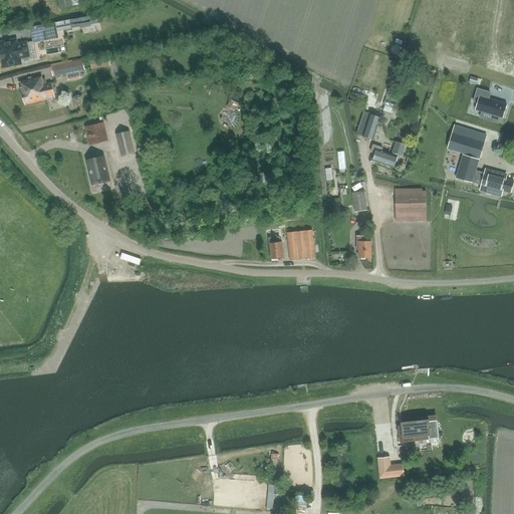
[(89,25),(87,17),(79,19),(81,27),(89,25)]
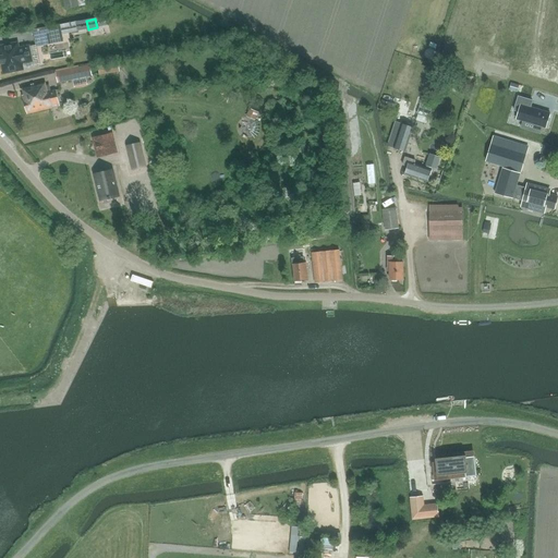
[(60,24),(33,29),(36,47),(63,41),(60,24)]
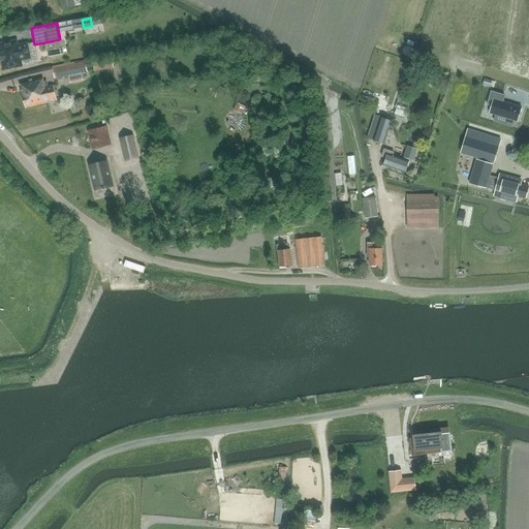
[(0,42),(0,47),(1,53),(0,52),(0,53),(1,60),(2,59),(4,68),(22,65),(21,58),(31,56),(28,42),(18,44),(17,40),(0,42)]
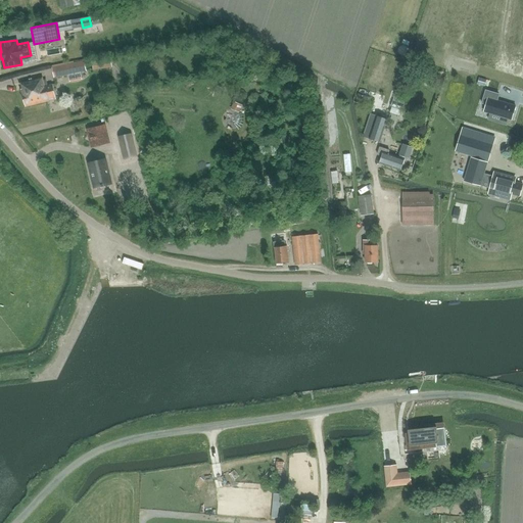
[(54,77),(86,70),(84,61),(52,67),(54,77)]
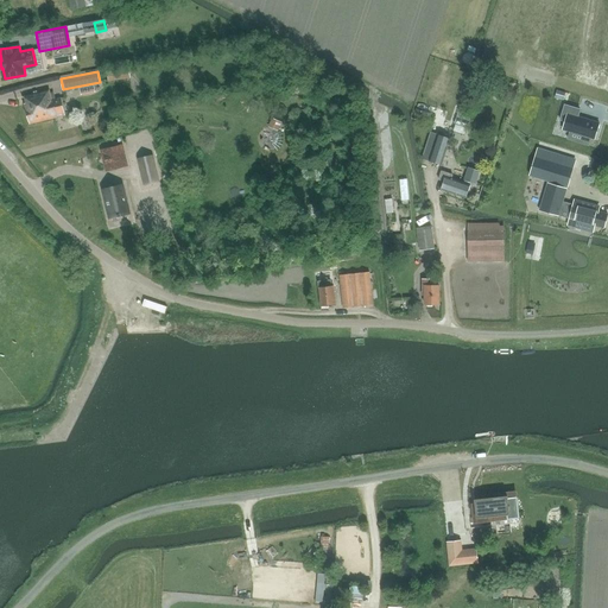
[(26,109),(29,114),(30,120),(30,124),(67,114),(62,97),(52,100),(50,89),(25,95),(27,102),(25,103),(27,109),(26,109)]
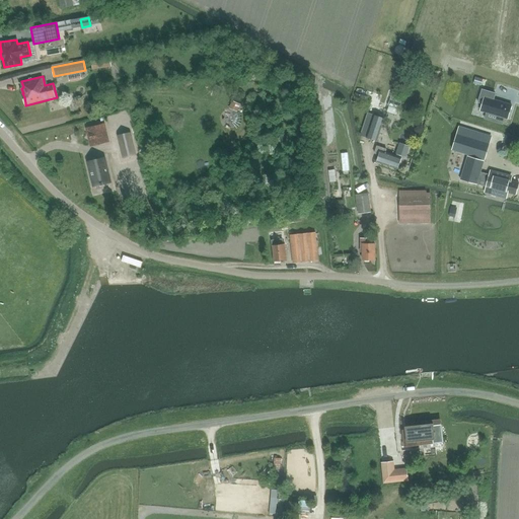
[(482,90),(478,102),(483,103),(480,110),(487,113),(504,118),(507,119),(511,104),(494,99),(495,93),(482,90)]
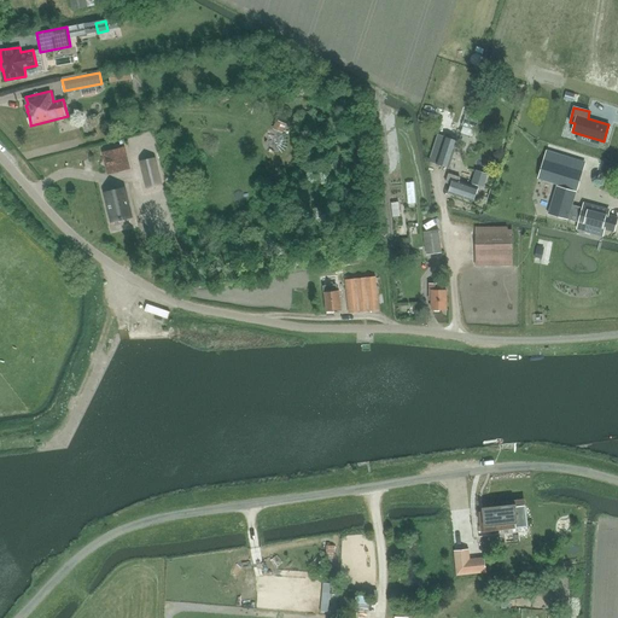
[(88,116),(88,114),(77,117),(80,127),(92,124),(89,116),(88,116)]
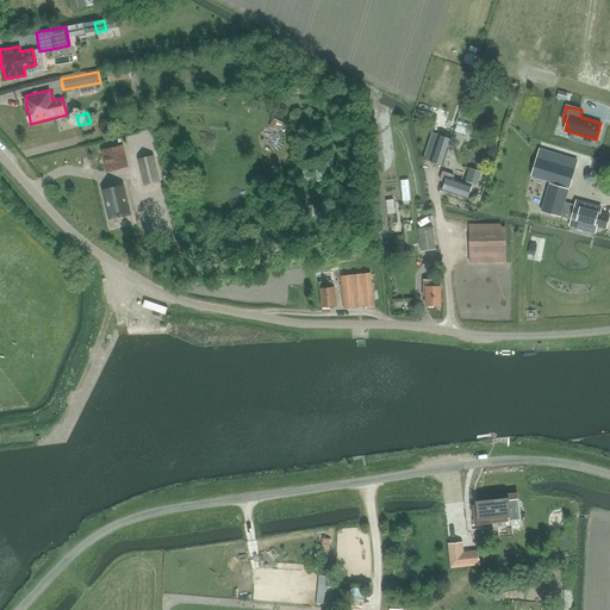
[(423,160),(443,166),(452,139),(442,136),(433,132),(423,160)]
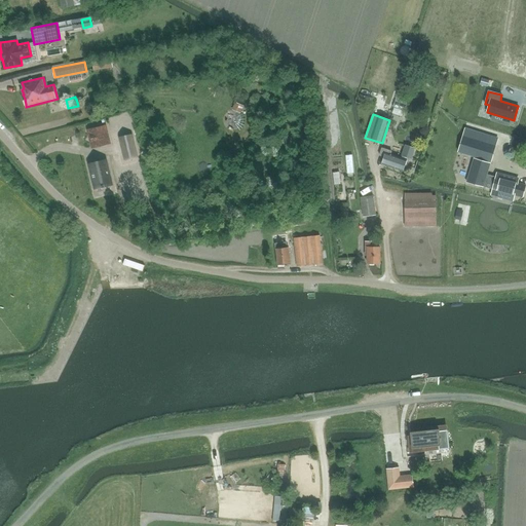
[(111,144),(107,124),(86,129),(91,149),(111,144)]
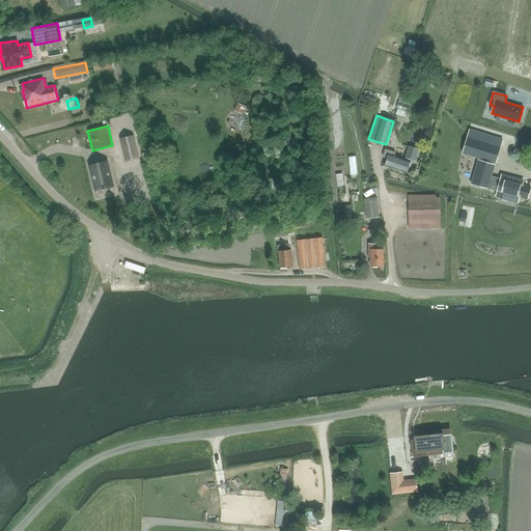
[(468,137),(464,152),(479,158),(496,163),(498,157),(500,147),(501,146),(484,141),(486,134),(470,130),(468,137)]
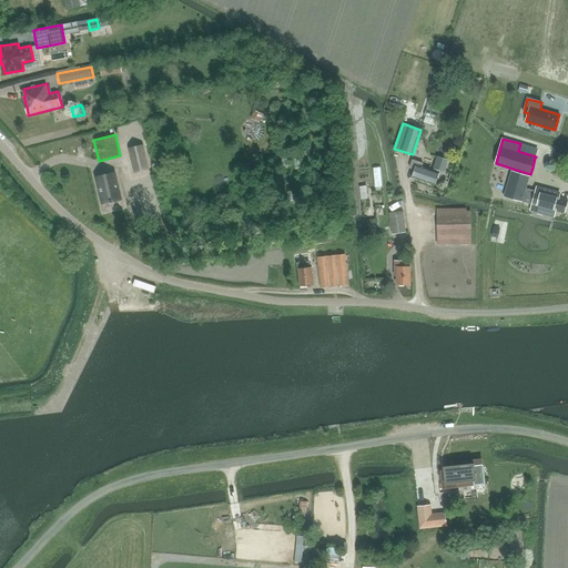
[(445,172),(448,160),(437,156),(433,169),(445,172)]
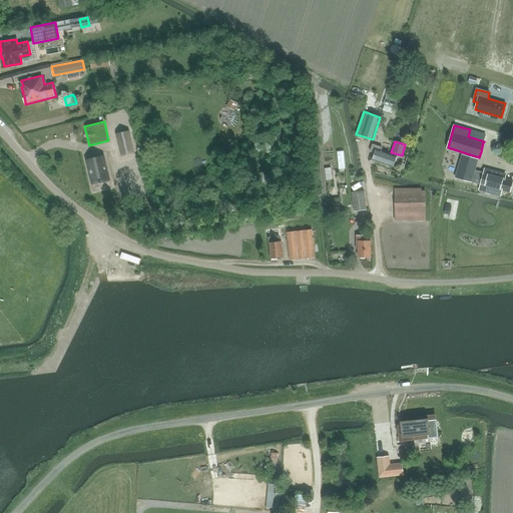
[(395,156),(381,151),(382,147),(372,144),(370,151),(374,153),(372,161),(392,167),(395,156)]
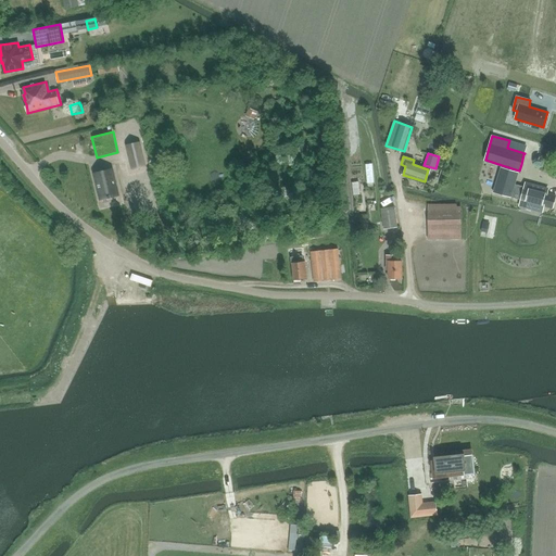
[(545,193),(546,189),(525,184),(523,188),(515,186),(519,171),(502,165),(494,192),(502,194),(521,200),(553,209),(555,197),(545,193)]
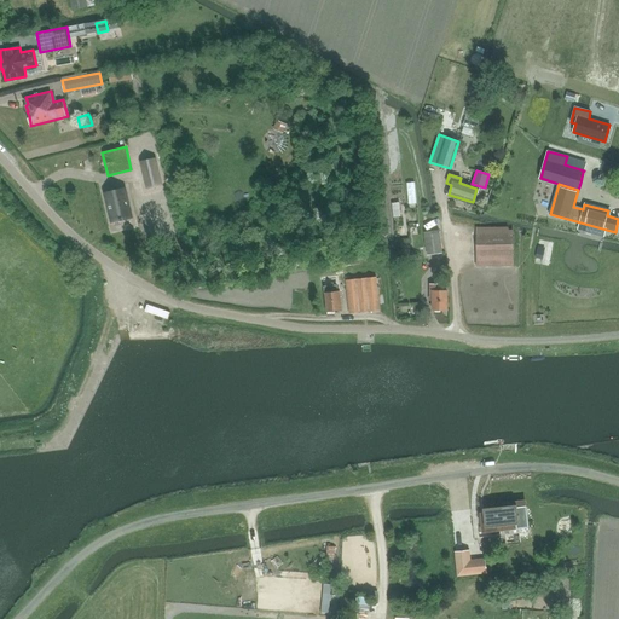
[(123,189),(104,194),(110,221),(129,218),(123,189)]
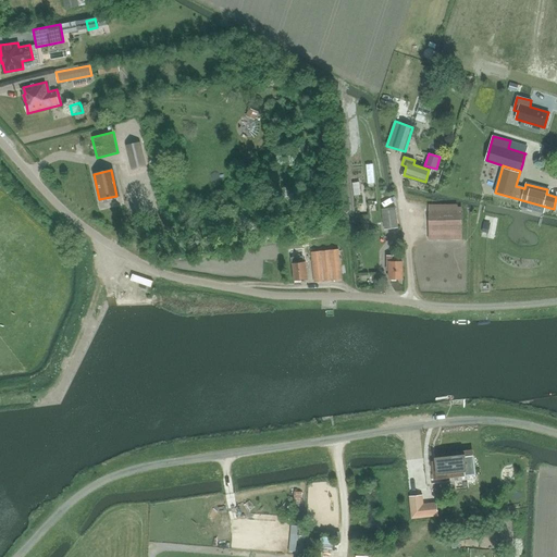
[(462,240),(461,208),(458,208),(457,205),(428,205),(429,242),(462,240)]
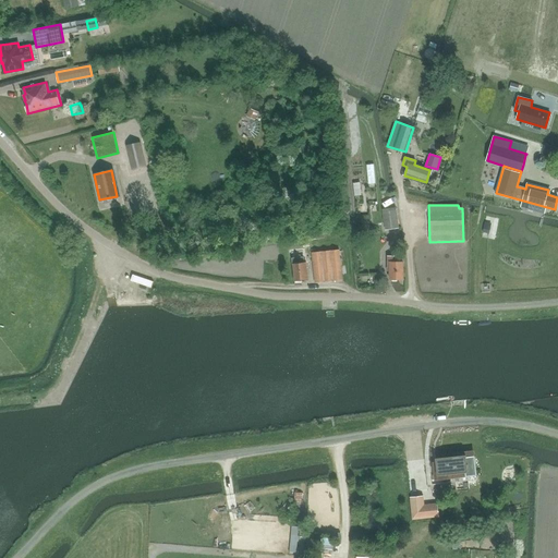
[(398,228),(396,207),(383,209),(386,229),(398,228)]
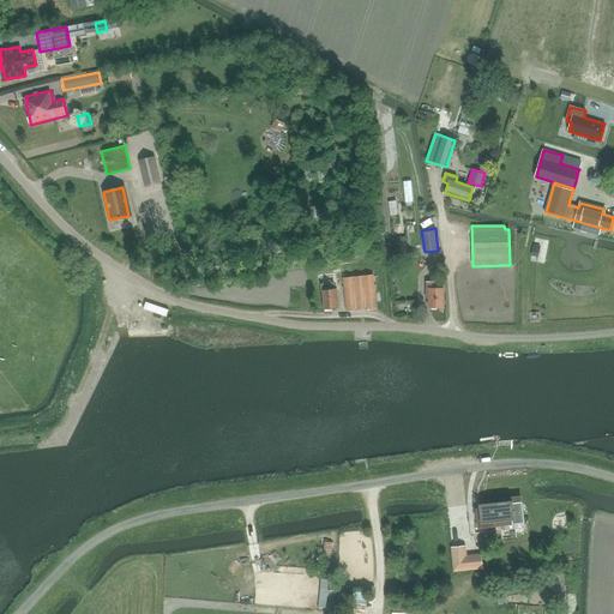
[(335,289),(333,276),(320,277),(324,309),(339,307),(337,289),(335,289)]
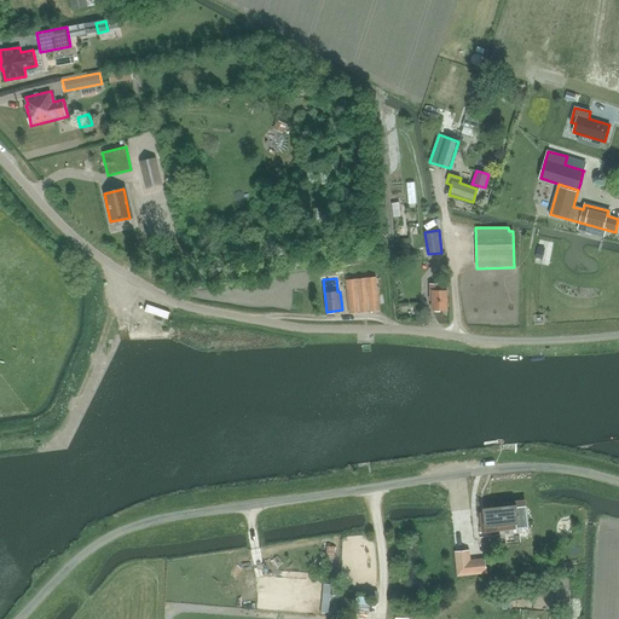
[(379,312),(376,278),(347,281),(350,314),(379,312)]
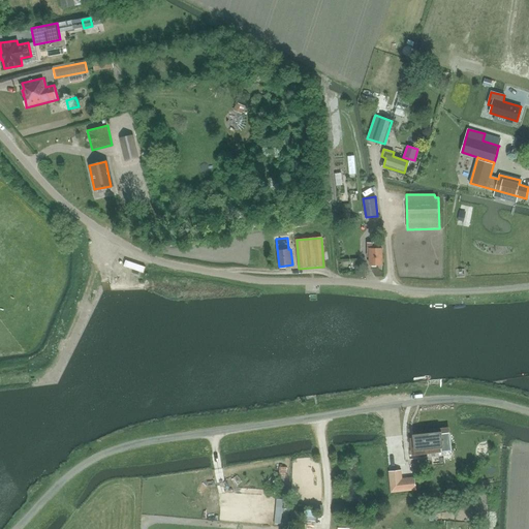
[(369,266),(381,266),(381,250),(376,250),(376,243),(366,243),(366,255),(369,255),(369,266)]
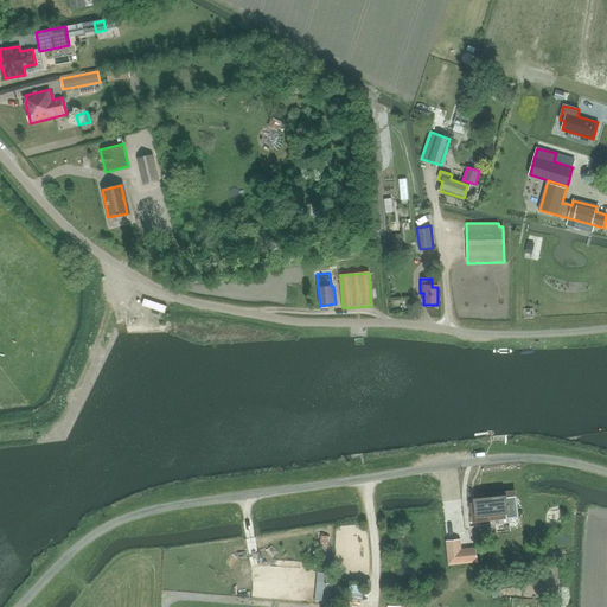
[(499,496),(467,499),(470,523),(481,522),(483,526),(504,523),(503,518),(512,517),(510,496),(500,498),(499,496)]
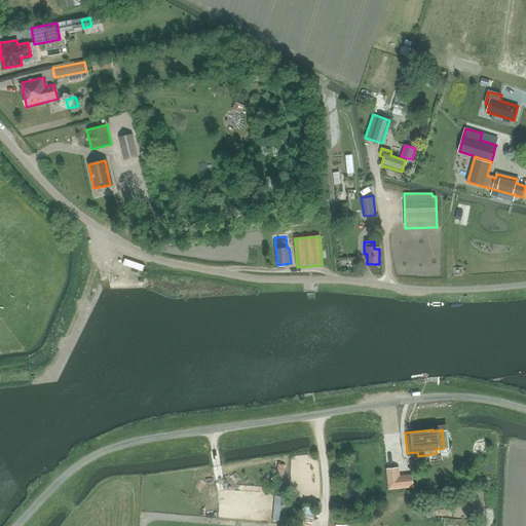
[(414,487),(412,475),(400,476),(399,467),(386,470),(389,490),(414,487)]
